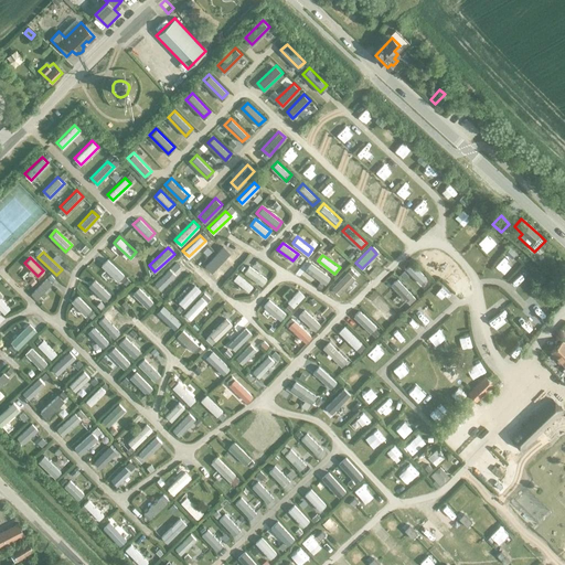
[(124,274),(107,257),(100,264),(117,280),(124,274)]
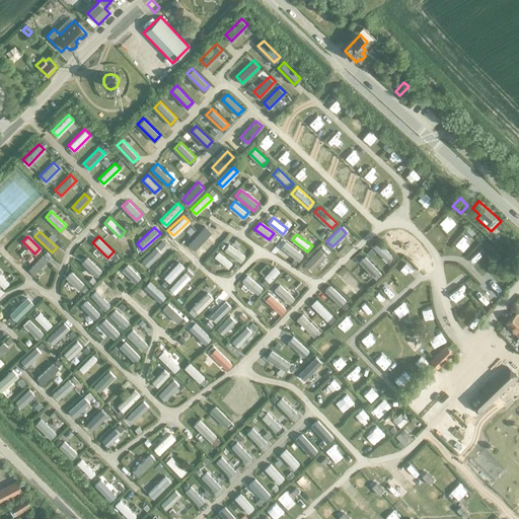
[(303,253),(284,240),(280,247),(298,261),(303,253)]
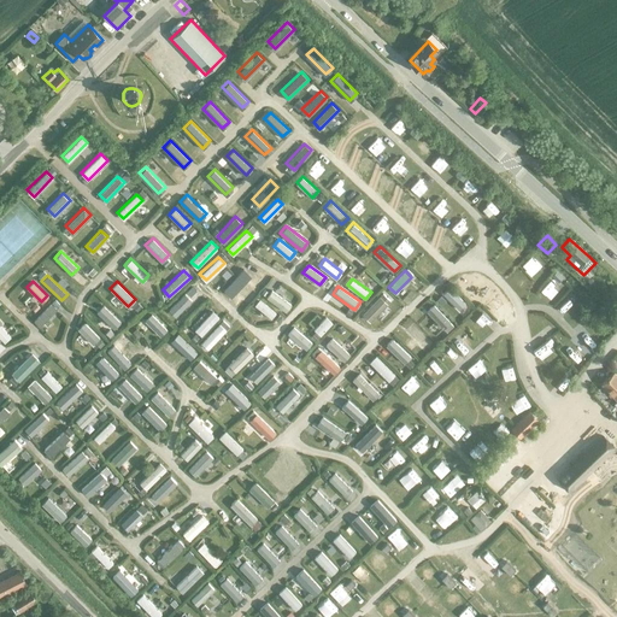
[(465,301),(450,286),(442,293),(459,309),(465,301)]
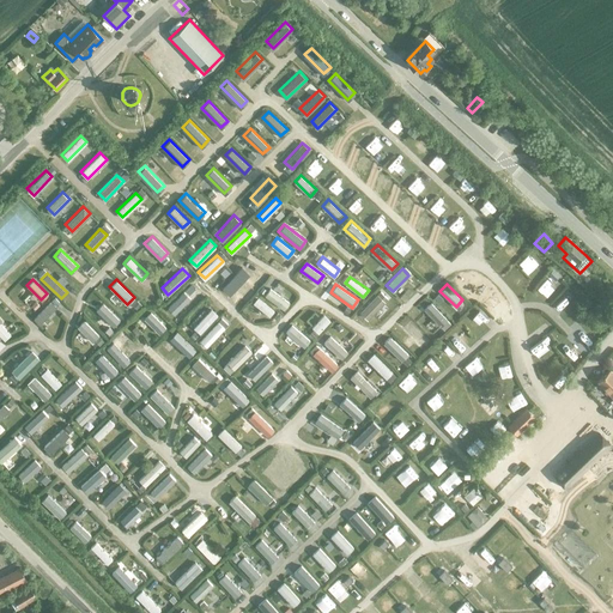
[(290,302),(269,287),(265,295),(284,309),(290,302)]
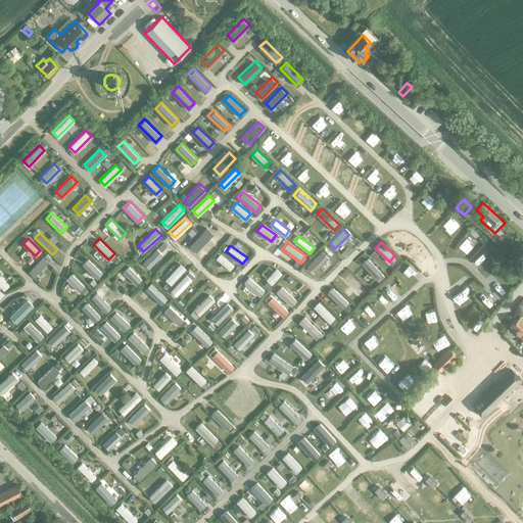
[(162,253),(157,248),(143,262),(148,267),(162,253)]
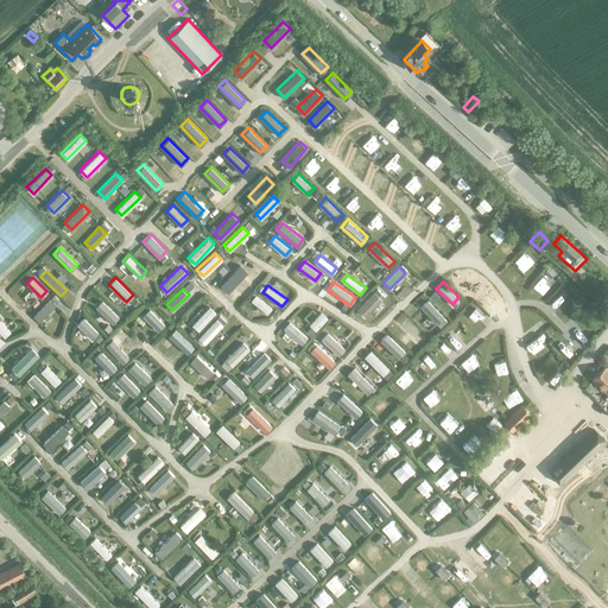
[(381,297),(374,291),(358,309),(365,316),(381,297)]
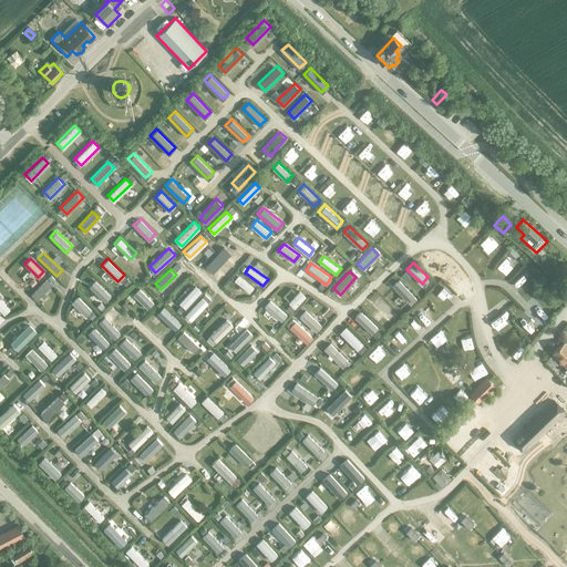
[(253,287),(238,275),(234,279),(249,291),(253,287)]
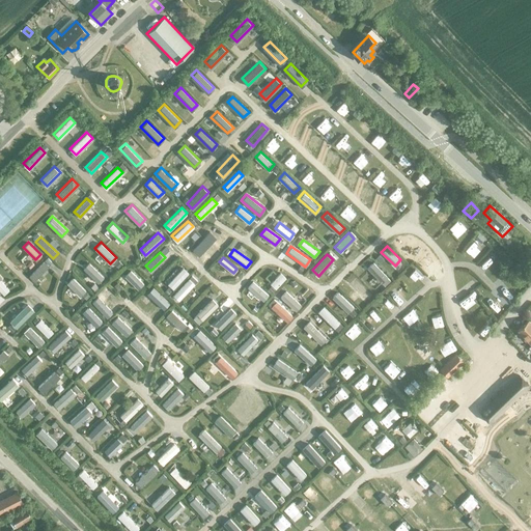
[(49,266),(44,260),(28,275),(33,280),(49,266)]
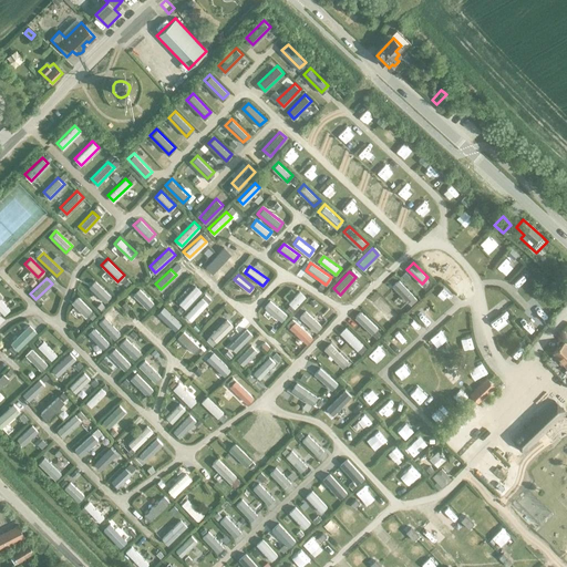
[(416,299),(399,278),(392,285),(411,305),(416,299)]
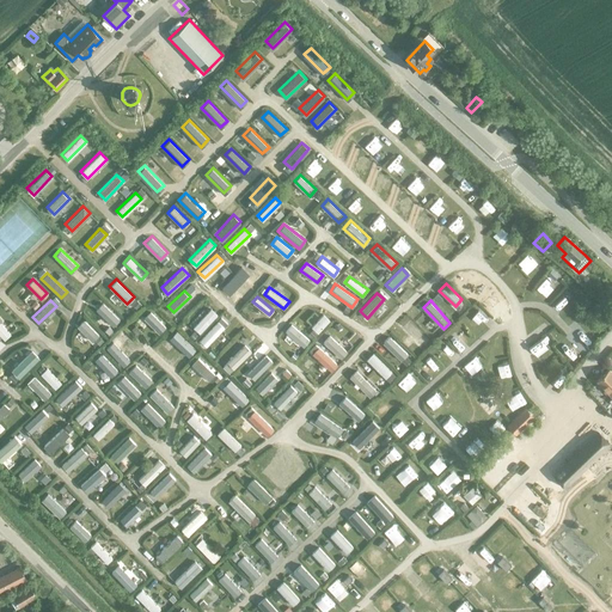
[(120,319),(102,301),(95,308),(112,326),(120,319)]
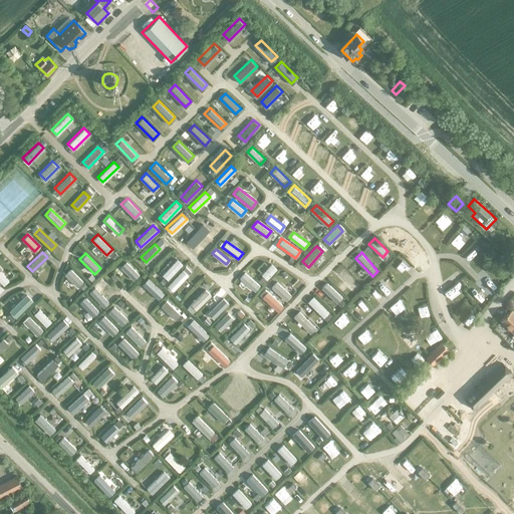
[(182,263),(177,259),(163,274),(169,279),(182,263)]
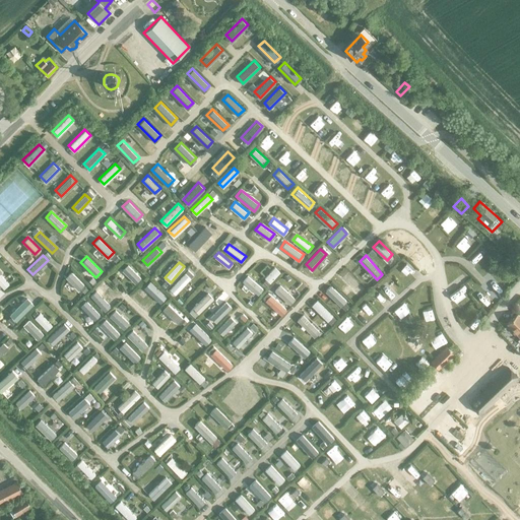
[(141,277),(127,264),(122,269),(135,282),(141,277)]
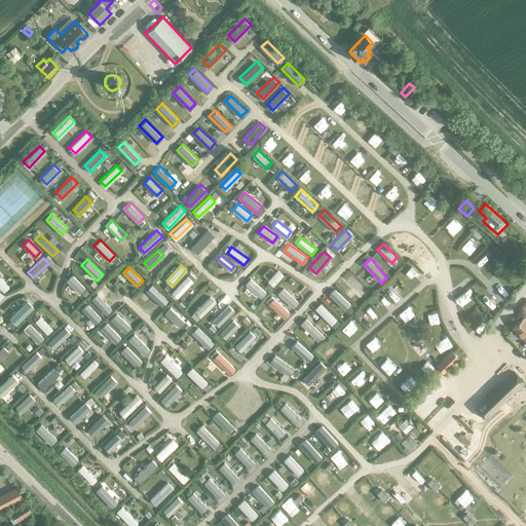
[(284,274),(277,269),(268,280),(273,286),(284,274)]
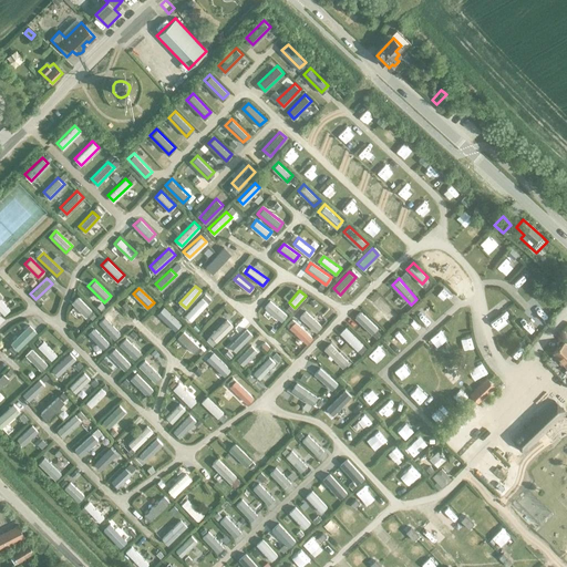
[(78,296),(71,301),(84,315),(91,309),(78,296)]
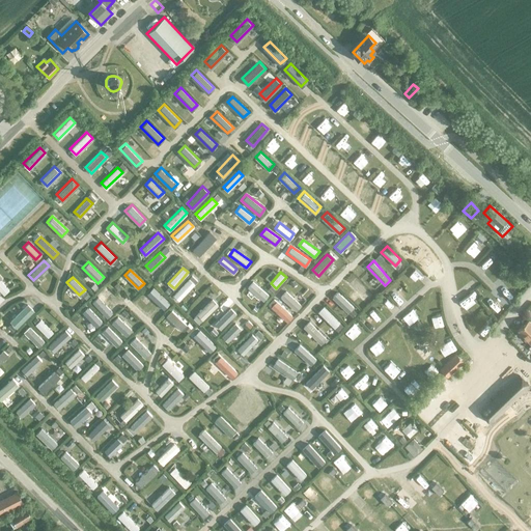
[(195,283),(189,277),(172,295),(178,300),(195,283)]
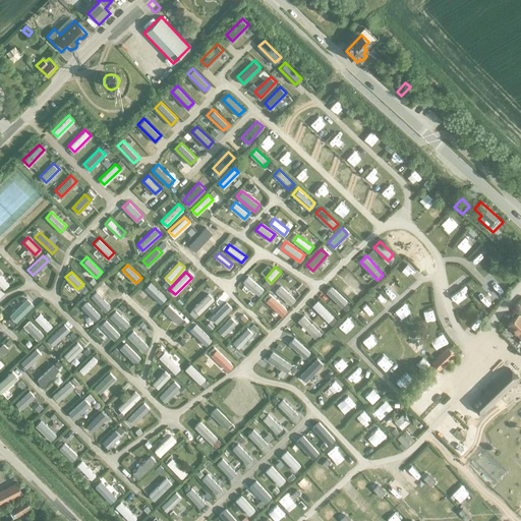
[(0,284),(4,288),(9,283),(0,273),(0,284)]
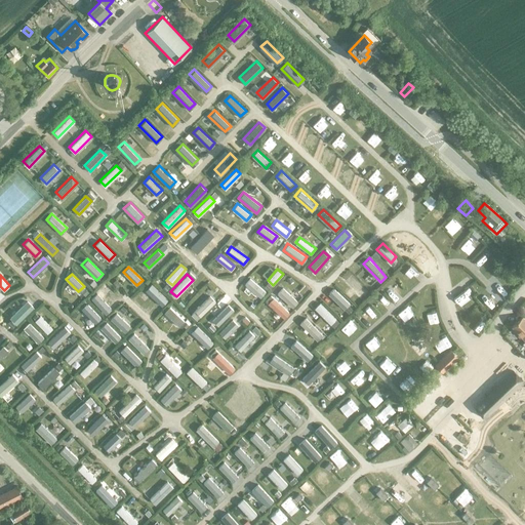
[(266,291),(250,277),(245,282),(260,296),(266,291)]
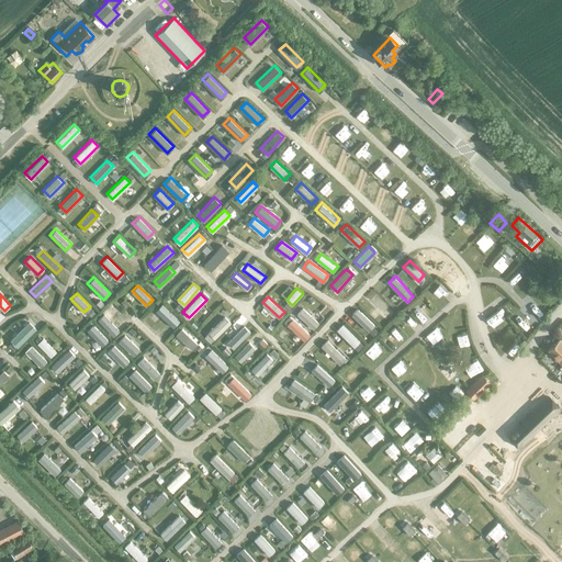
[(318,322),(303,306),(296,313),(313,328),(318,322)]
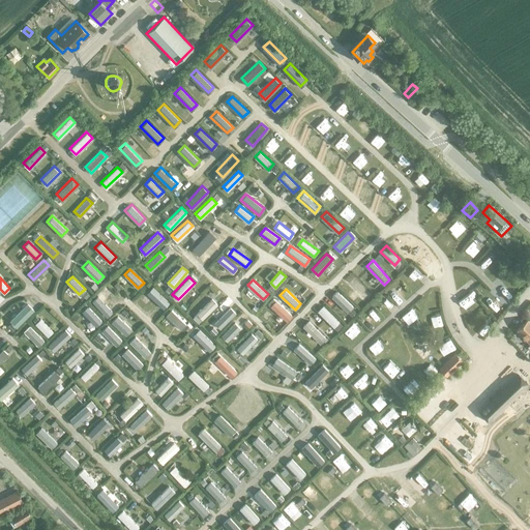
[(353,305),(337,290),(331,296),(347,312),(353,305)]
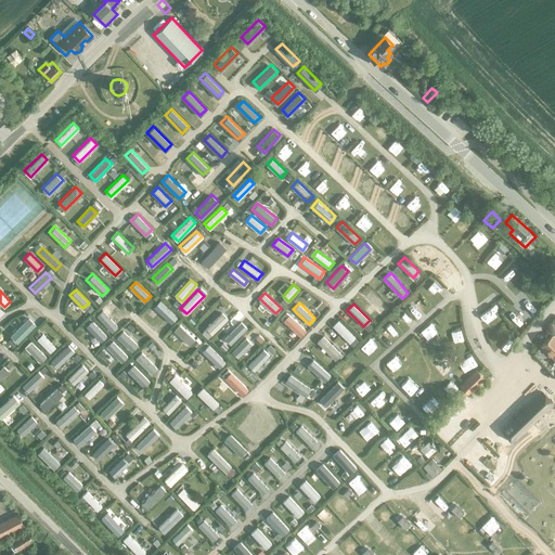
[(228,318),(221,311),(201,332),(207,337),(228,318)]
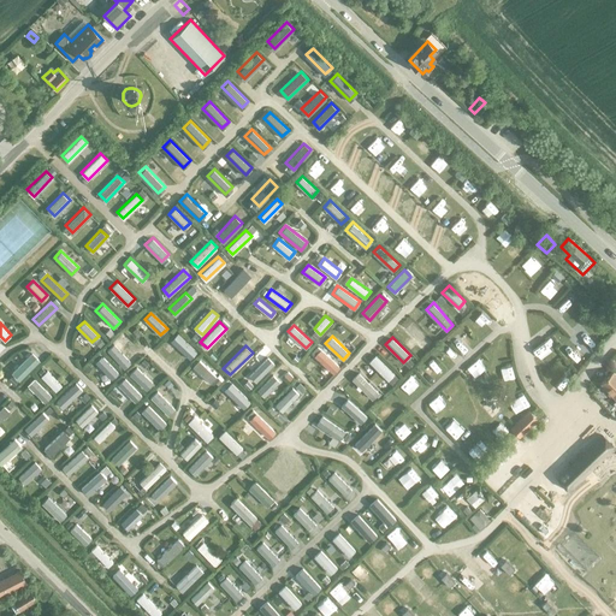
[(339,366),(320,348),(314,354),(333,372),(339,366)]
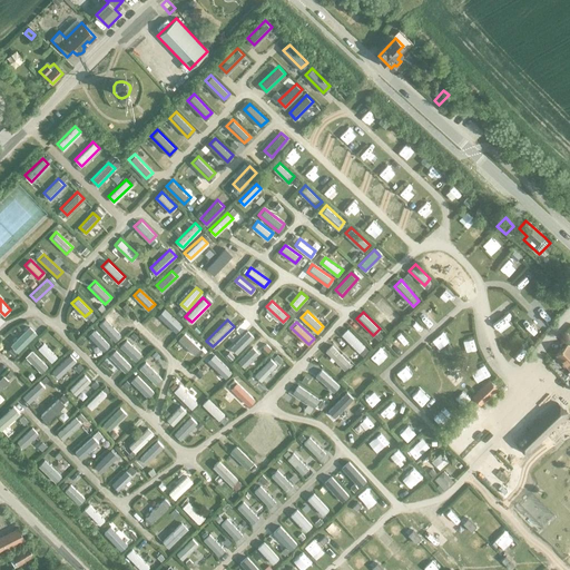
[(37,332),(29,325),(10,343),(18,351),(37,332)]
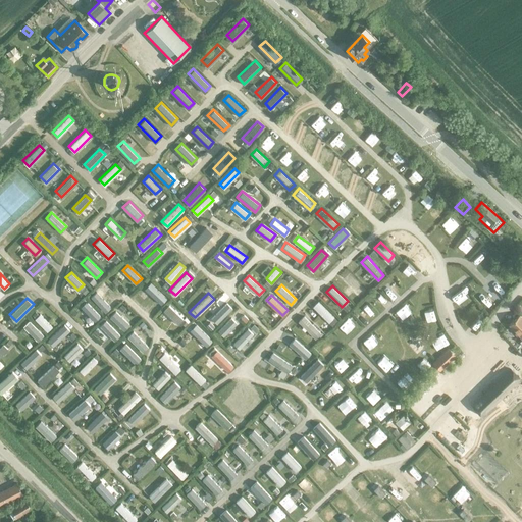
[(100,315),(87,300),(81,305),(95,320),(100,315)]
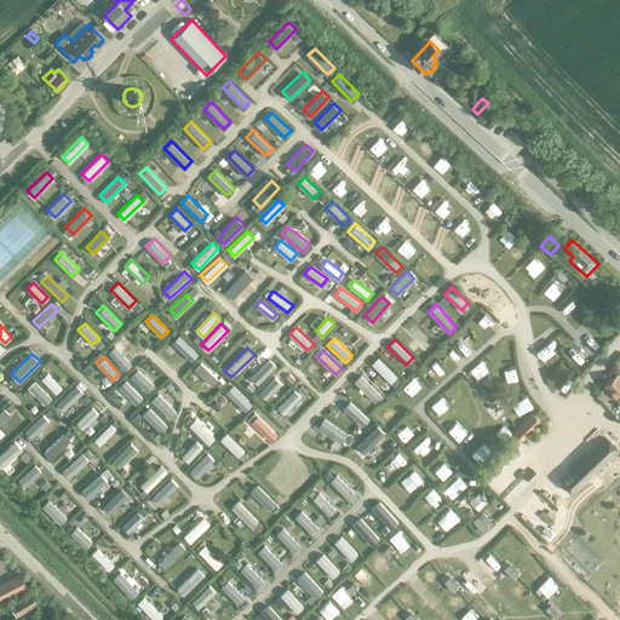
[(397,375),(378,356),(371,363),(390,383),(397,375)]
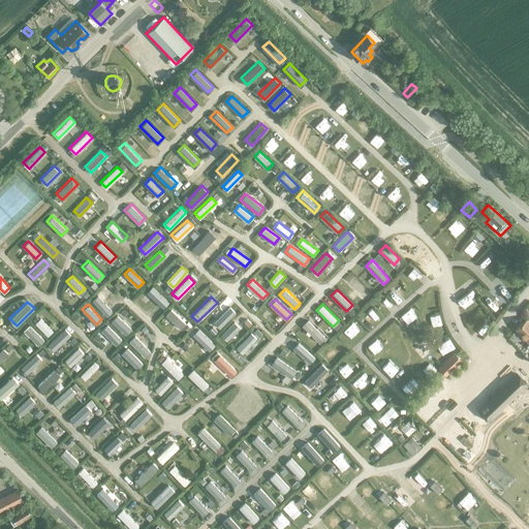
[(235,312),(229,306),(214,322),(219,328),(235,312)]
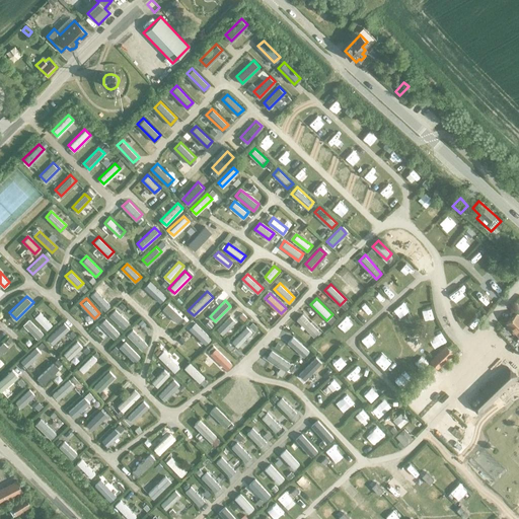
[(182,316),(167,302),(163,306),(177,321),(182,316)]
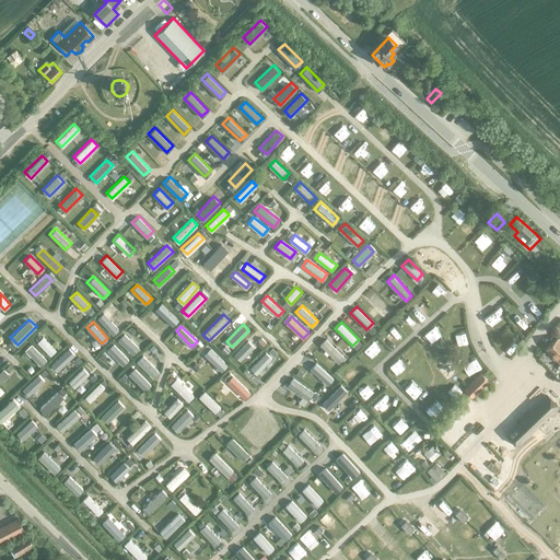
[(139,347),(125,333),(118,338),(133,353),(139,347)]
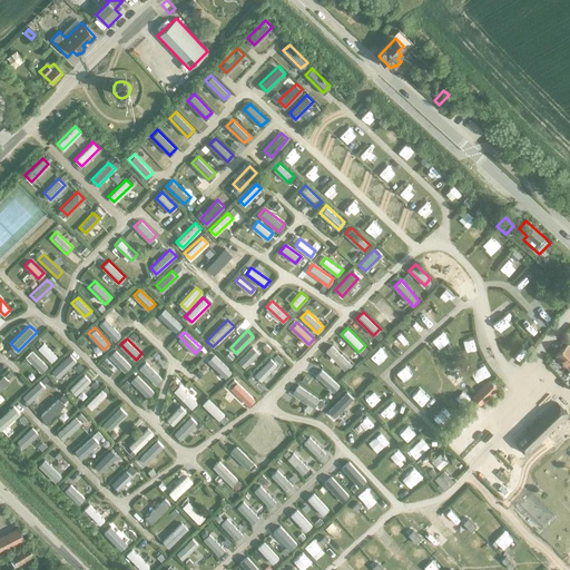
[(57,356),(43,342),(38,347),(51,362),(57,356)]
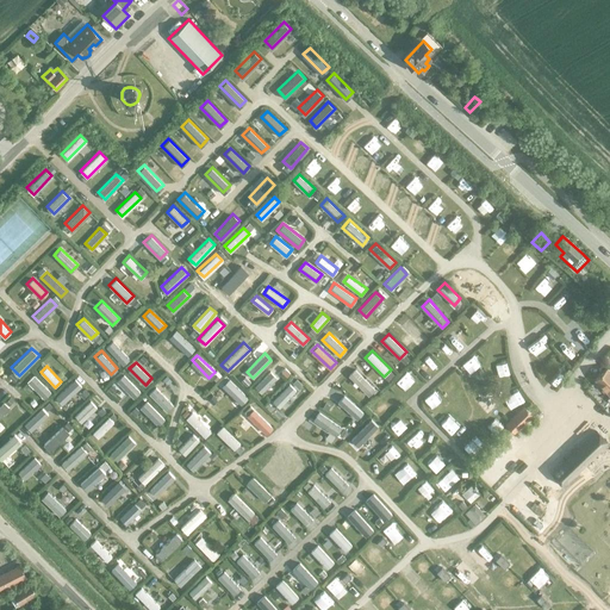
[(375,388),(355,367),(348,374),(368,394),(375,388)]
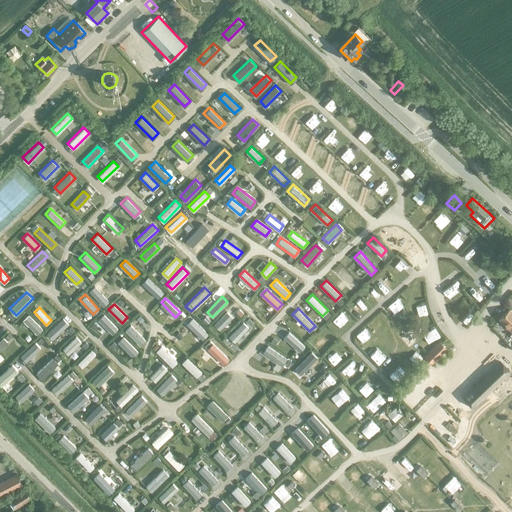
[(511,338),(511,312),(509,309),(499,319),(511,332),(509,335),(511,338)]
